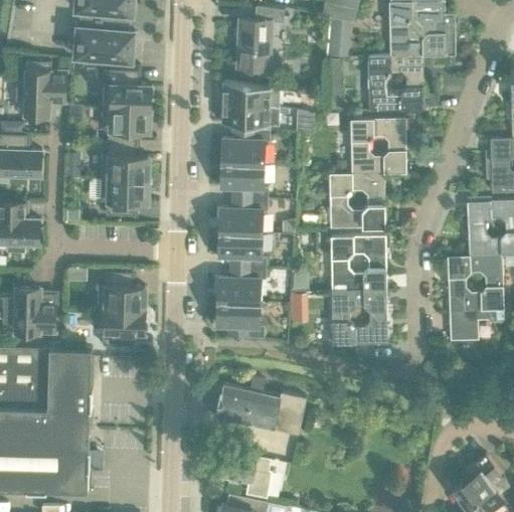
[(78,19),(129,23),(130,15),(133,16),(134,0),(75,0),(74,10),(79,11),(78,19)]
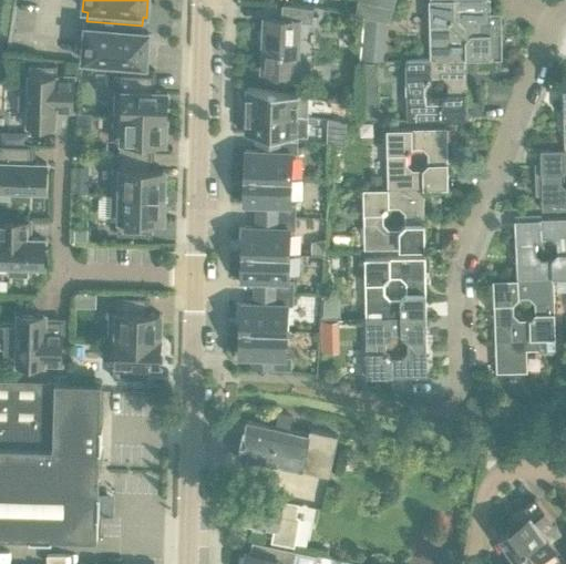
[(357,0),(354,18),(362,19),(384,23),(388,23),(393,0),(357,0)]
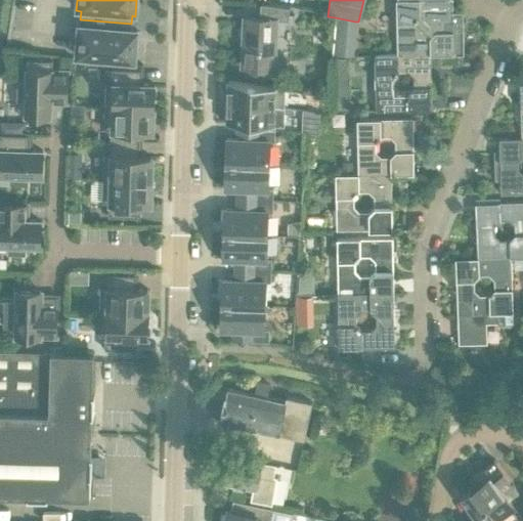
[(403,0),(403,1),(395,1),(396,56),(429,56),(451,56),(463,56),(462,13),(451,13),(450,0),(448,0),(403,0)]
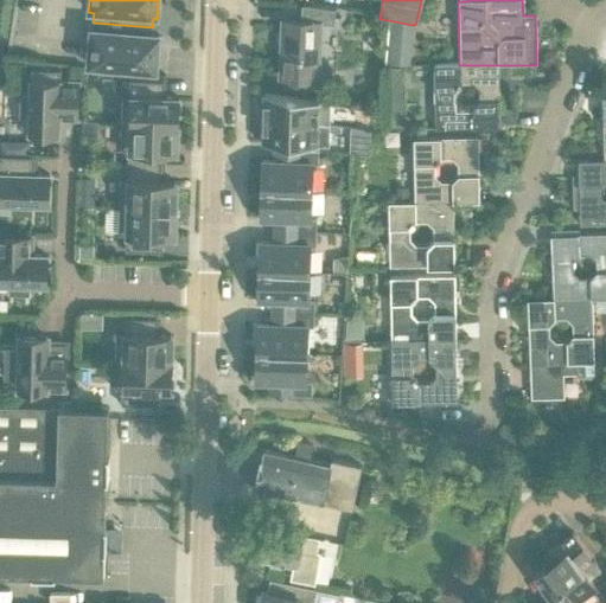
[(317,81),(319,25),(333,26),(335,12),(300,7),(299,24),(281,23),(279,78),(317,81)]
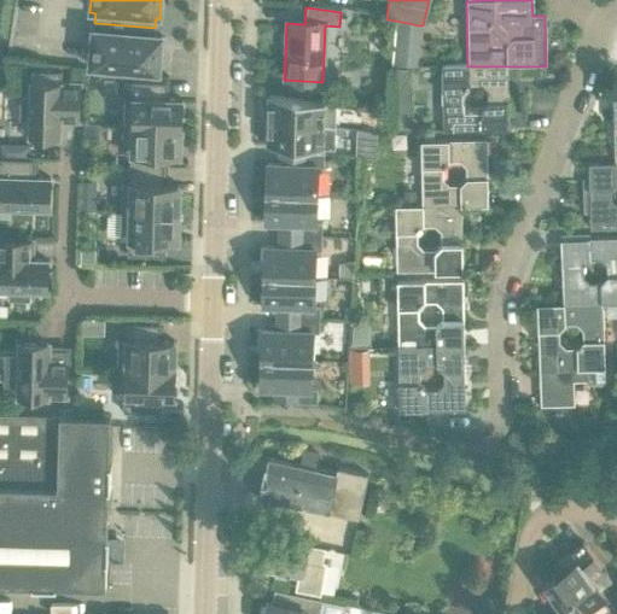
[(395,21),(390,68),(415,68),(419,25),(395,21)]
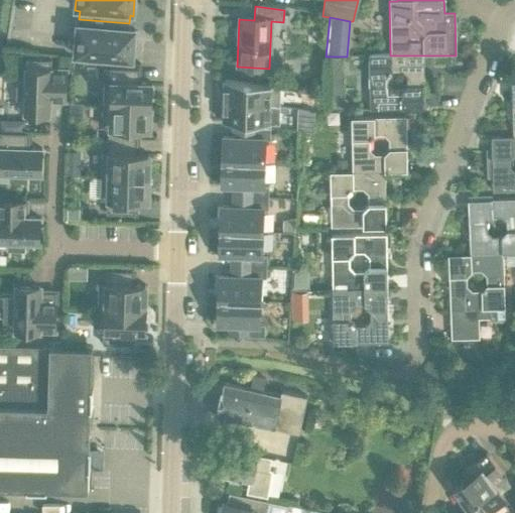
[(128,31),(129,23),(79,19),(79,27),(77,26),(75,56),(132,61),(134,31),(128,31)]
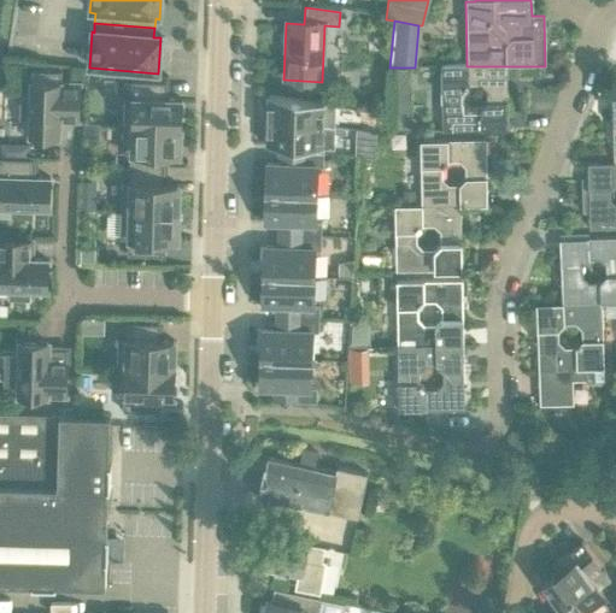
[(467,66),(440,66),(441,133),(508,131),(505,66),(467,66)]
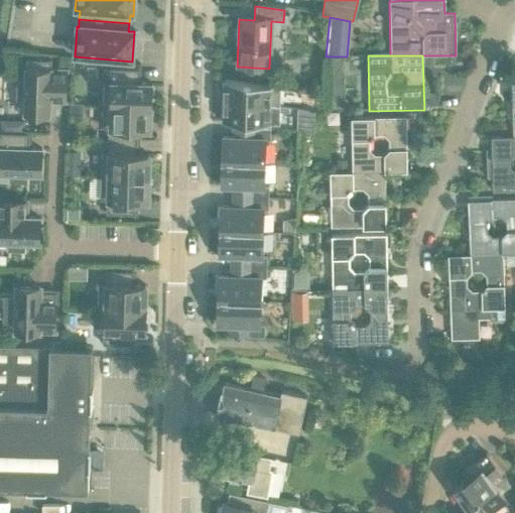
[(17,85),(16,101),(24,101),(24,115),(49,116),(49,103),(65,103),(66,72),(50,72),(50,61),(25,61),(25,85),(17,85)]
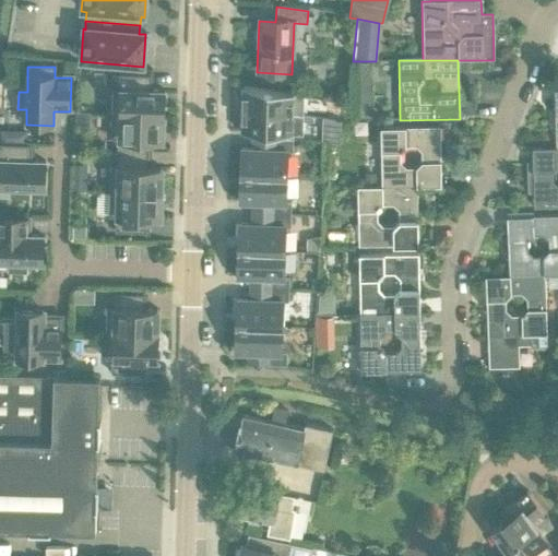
[(113,91),(111,117),(162,118),(164,118),(164,93),(150,92),(150,77),(119,77),(118,91),(113,91)]
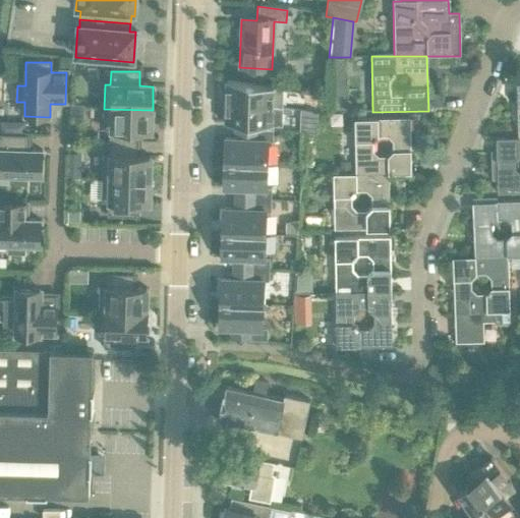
[(254,72),(245,72),(245,82),(254,82),(254,72)]
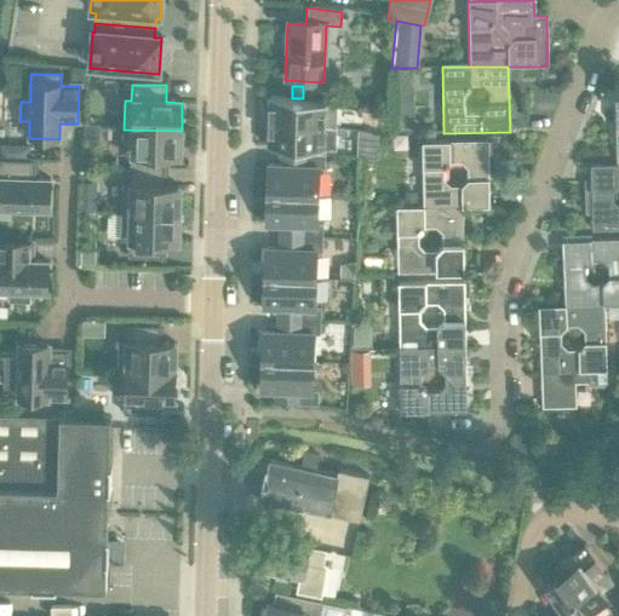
[(269,96),(268,121),(336,130),(336,108),(292,98),(269,96)]
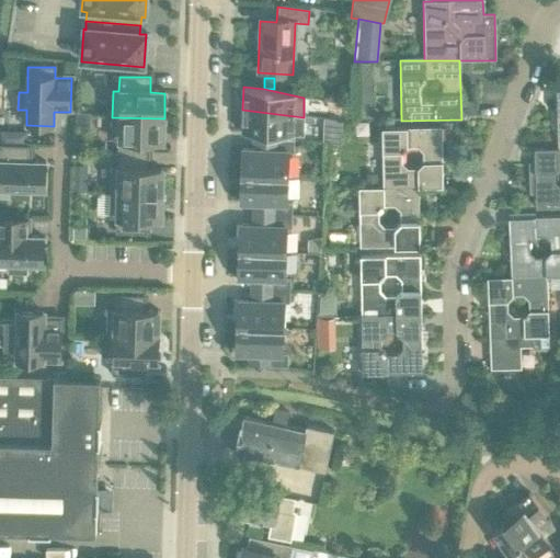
[(242,110),(242,134),(303,137),(304,117),(242,110)]
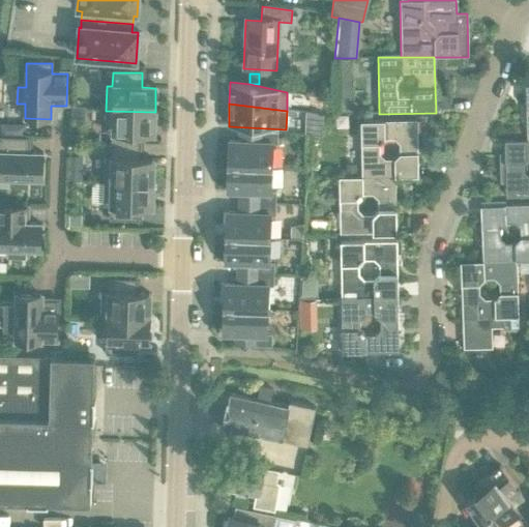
[(153,112),(106,111),(105,133),(111,134),(111,147),(140,147),(141,134),(151,135),(151,136),(153,136),(153,112)]
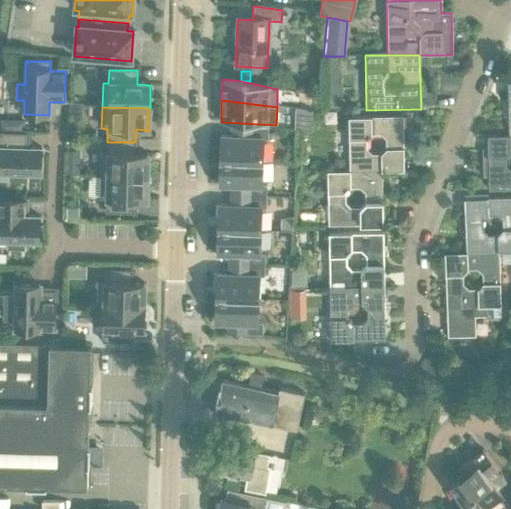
[(277,107),(276,125),(304,126),(305,110),(277,107)]
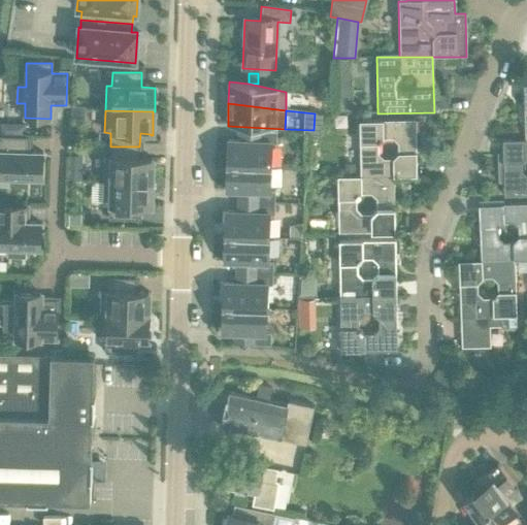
[(415,121),(358,122),(359,177),(393,177),(416,177),(415,121)]
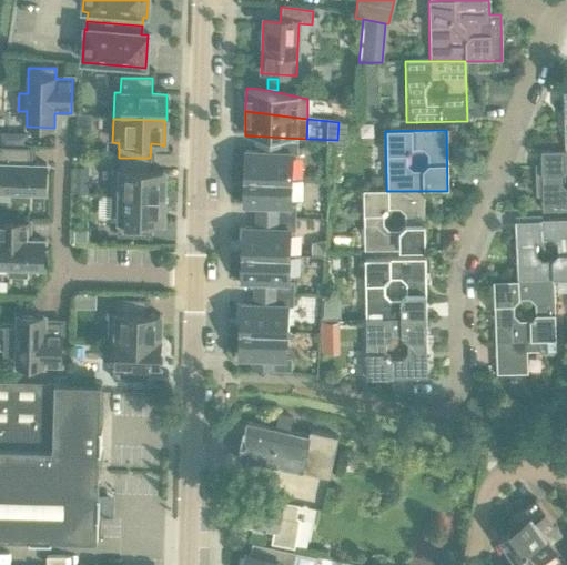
[(1,133),(0,148),(27,149),(27,134),(1,133)]
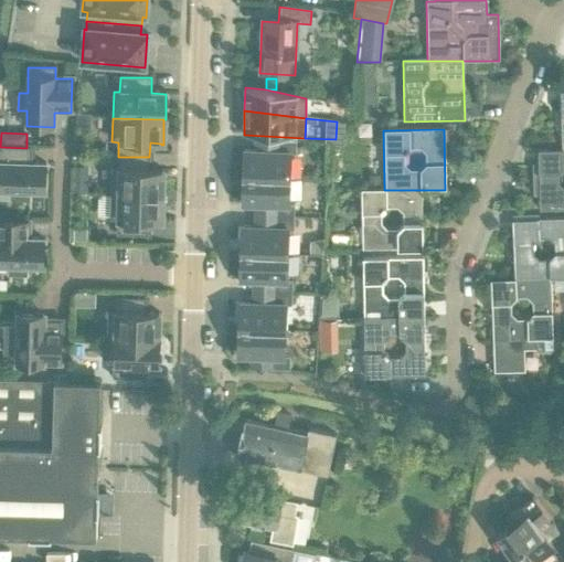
[(242,179),(288,180),(289,155),(295,155),(295,141),(277,141),(276,152),(243,151),(242,179)]
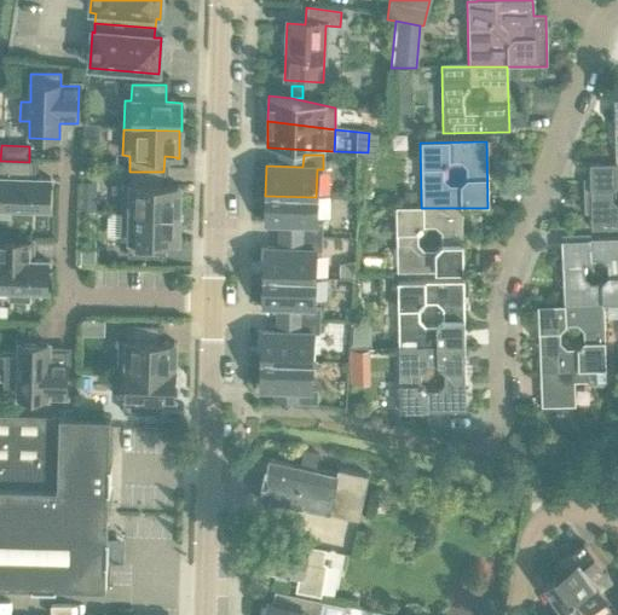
[(80,160),(80,170),(93,170),(93,160),(80,160)]
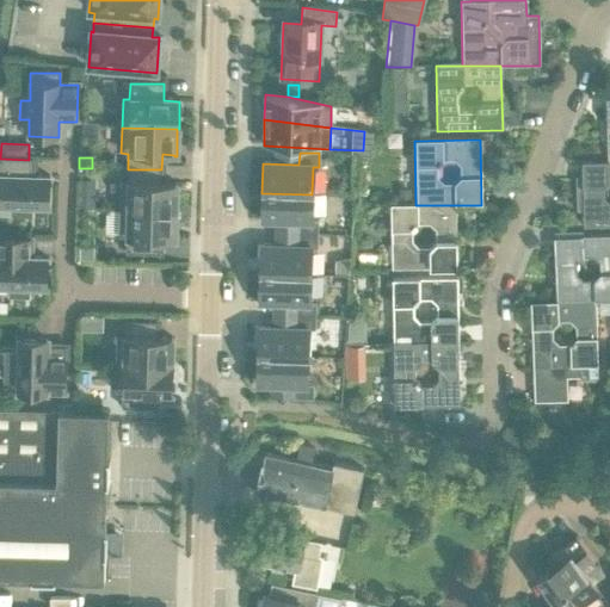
[(0,206),(12,208),(12,217),(32,218),(32,208),(48,209),(49,179),(34,178),(34,160),(29,160),(0,159),(0,206)]
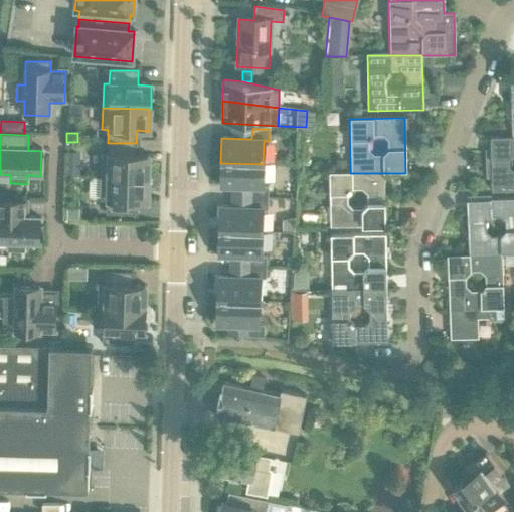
[(513,137),(511,138),(511,137),(490,137),(491,192),(513,191),(513,137)]
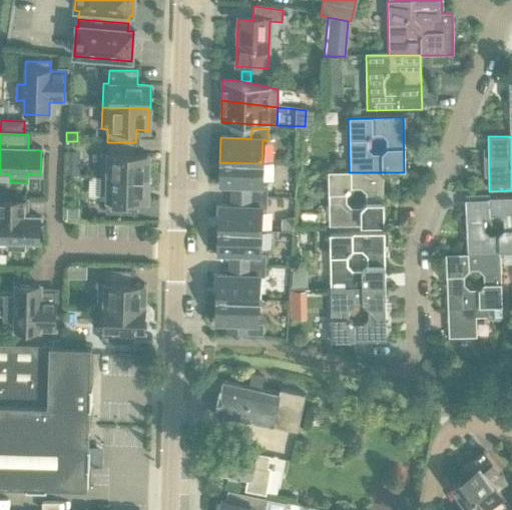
[(135,142),(107,142),(106,155),(101,155),(100,177),(146,178),(147,155),(146,155),(146,156),(135,155),(135,142)]
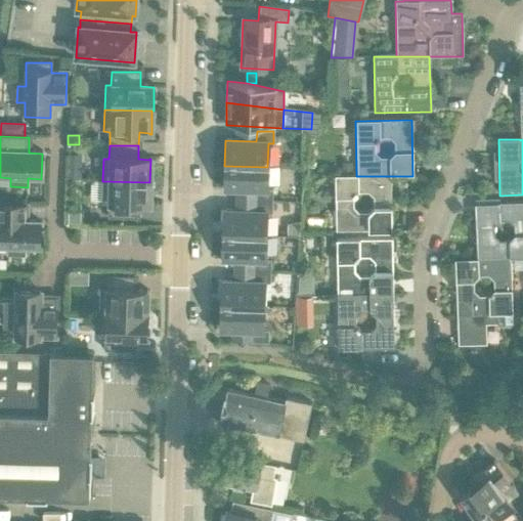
[(351,165),(341,165),(341,174),(351,174),(351,165)]
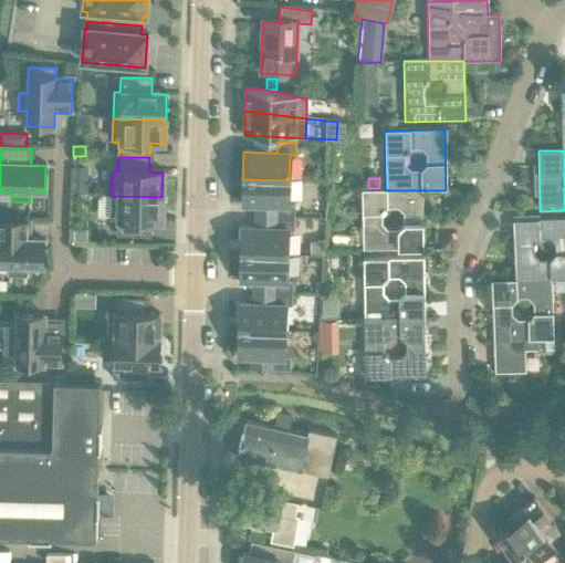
[(289,206),(289,180),(242,179),(242,206),(275,207),(275,218),(293,218),(293,206),(289,206)]
